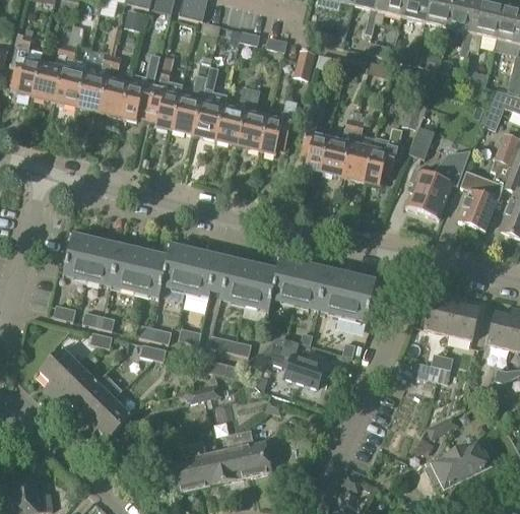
[(61,0),(60,4),(77,8),(78,0),(61,0)]
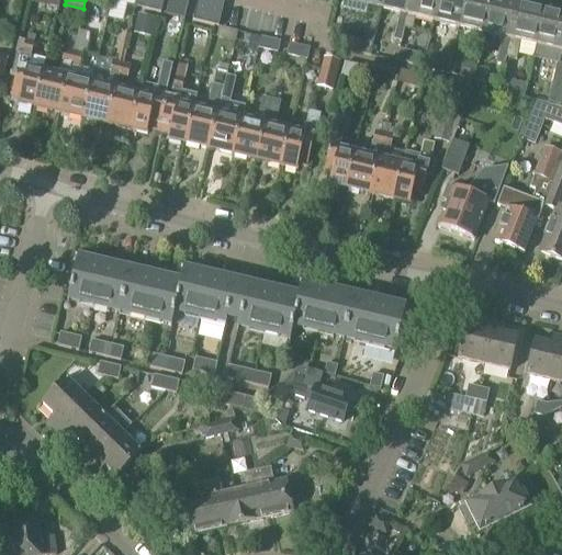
[(110,0),(108,12),(122,15),(126,0),(110,0)]
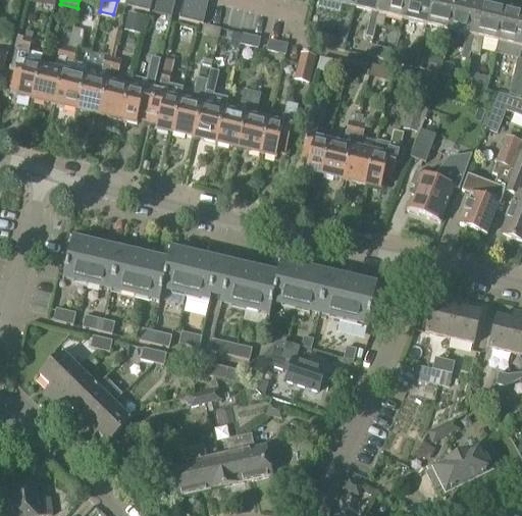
[(138,0),(137,5),(149,8),(151,0),(138,0)]
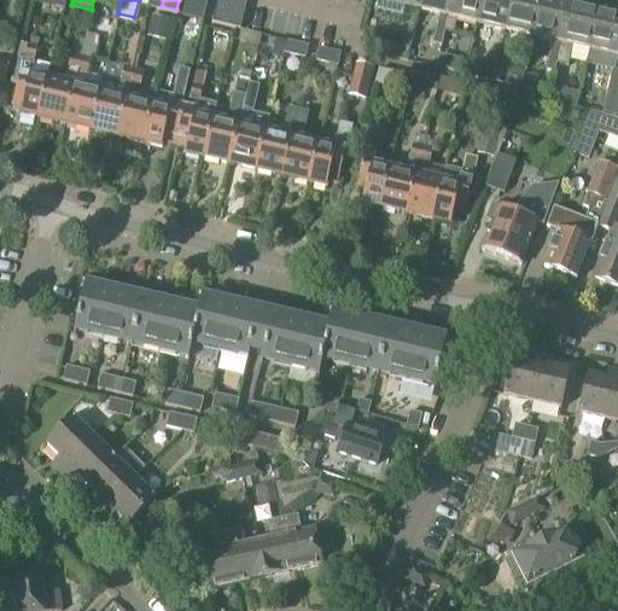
[(207,17),(210,0),(188,0),(186,12),(207,17)]
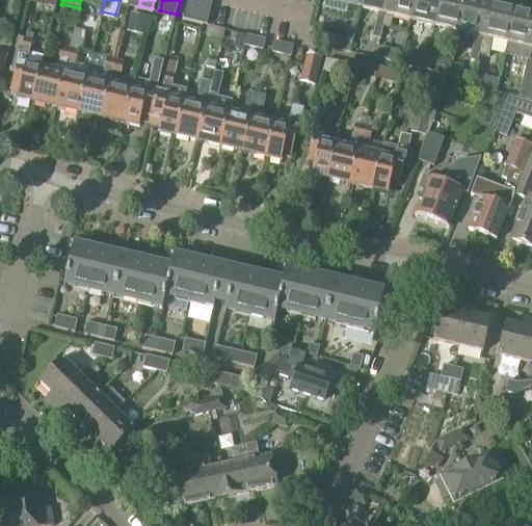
[(186,0),(182,16),(194,19),(200,0),(186,0)]
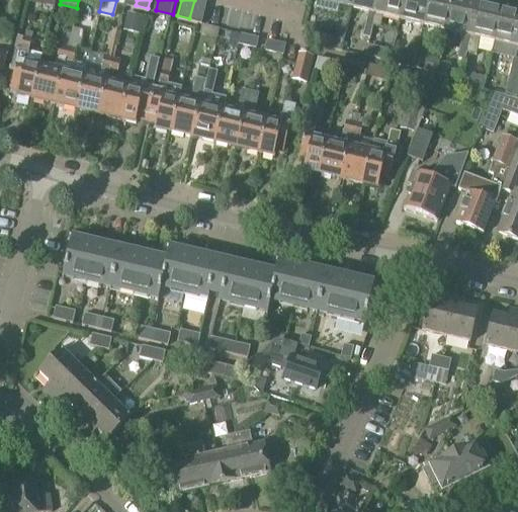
[(201,21),(205,0),(194,0),(189,18),(201,21)]
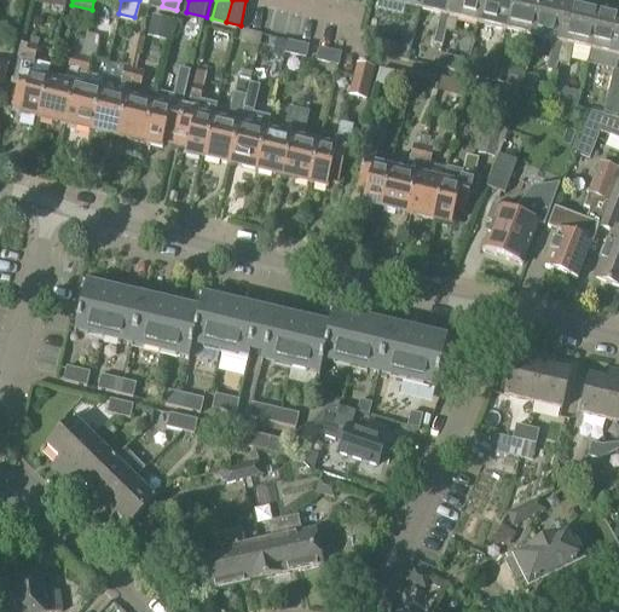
[(376,0),(375,9),(399,13),(401,1),(422,6),(423,0),(376,0)]
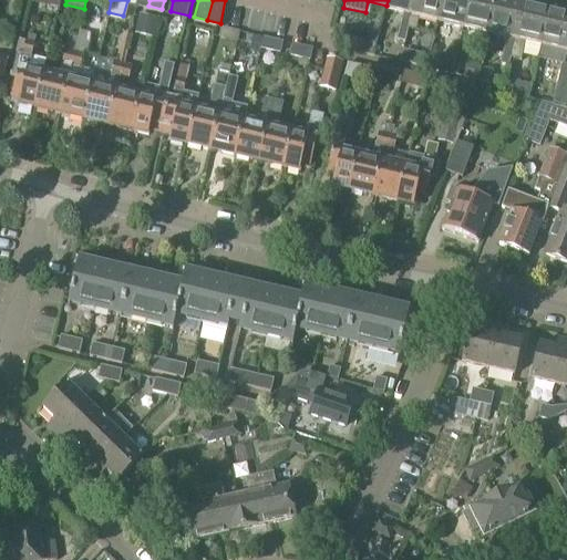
[(403,10),(400,23),(397,37),(405,38),(408,26),(413,0),(388,0),(387,6),(403,10)]
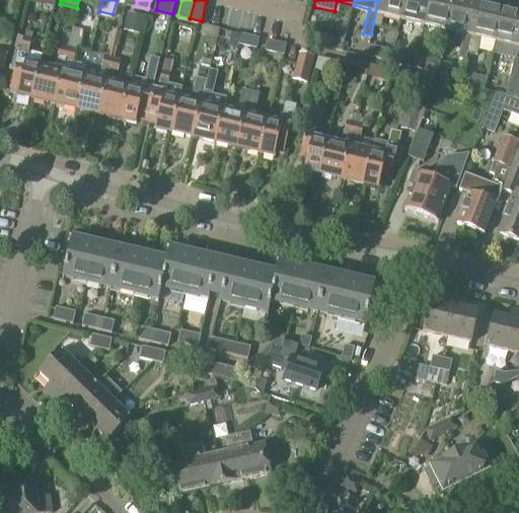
[(378,0),(373,23),(374,23),(373,28),(379,29),(380,25),(381,25),(384,12),(400,16),(403,0),(378,0)]
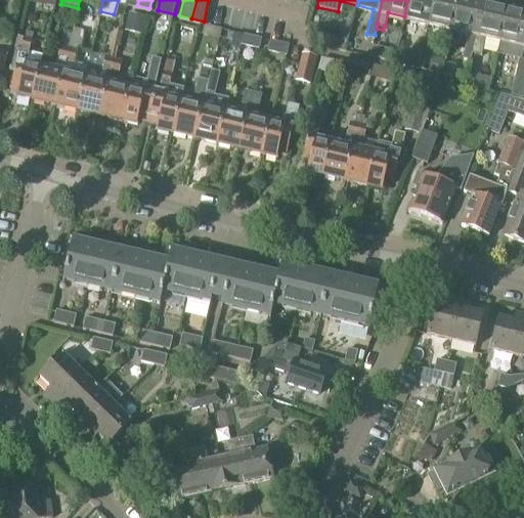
[(421,19),(420,23),(418,33),(425,34),(433,0),(407,0),(404,16),(421,19)]
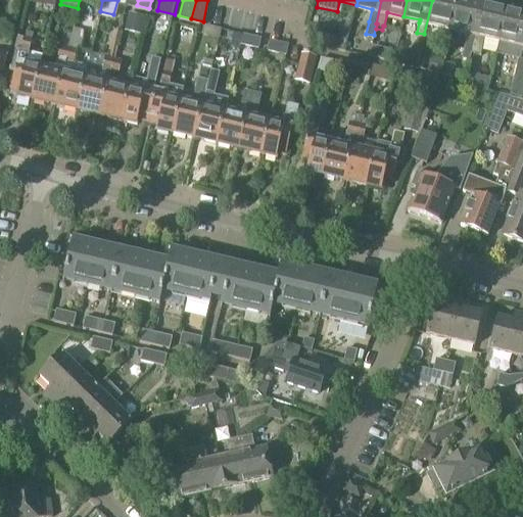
[(432,0),(424,34),(432,36),(434,24),(450,28),(457,0),(432,0)]
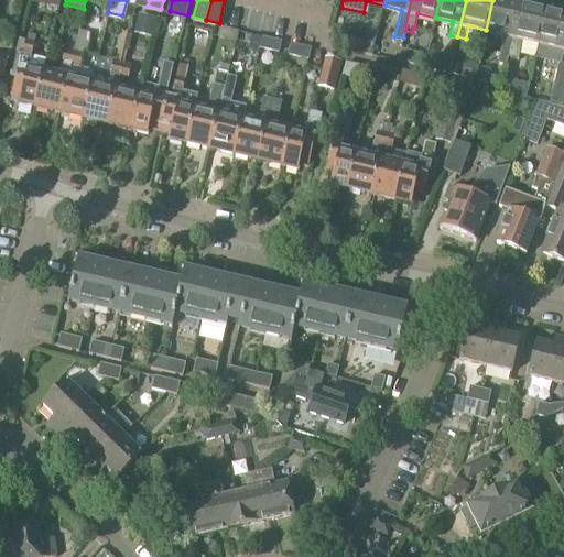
[(505,33),(500,52),(498,61),(506,62),(508,54),(521,0),(492,0),(486,30),(505,33)]
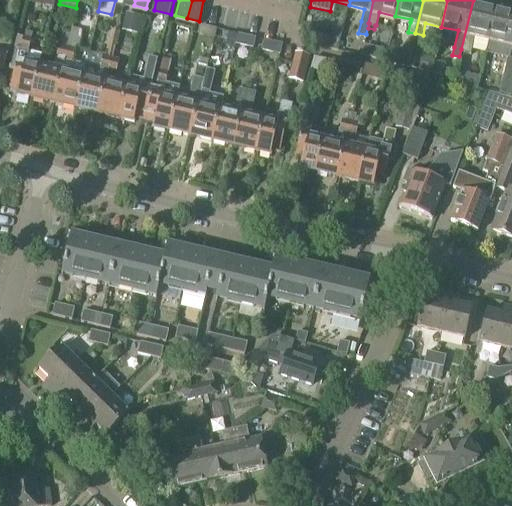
[(496,4),(478,0),(473,0),(461,49),(468,50),(472,34),(488,37),(488,38),(496,4)]
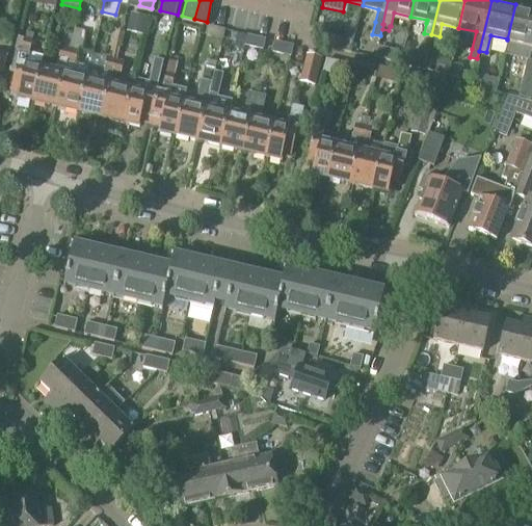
[(504,52),(527,56),(523,74),(531,75),(531,7),(515,4),(507,40),(507,38),(504,52)]
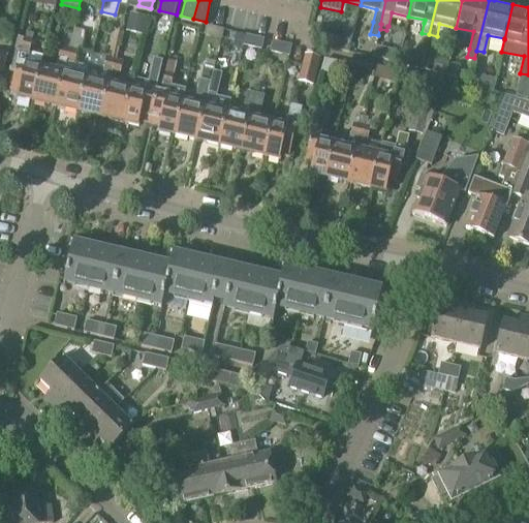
[(144,32),(147,13),(129,9),(125,28),(144,32)]
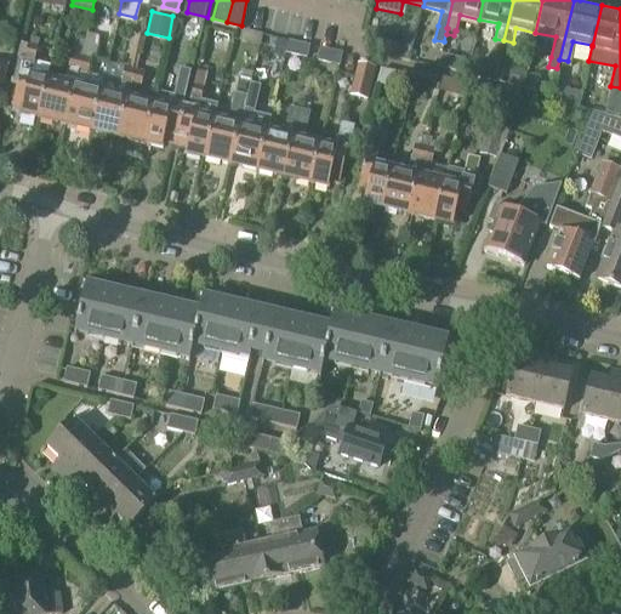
[(239,38),(260,43),(263,29),(241,26),(239,38)]
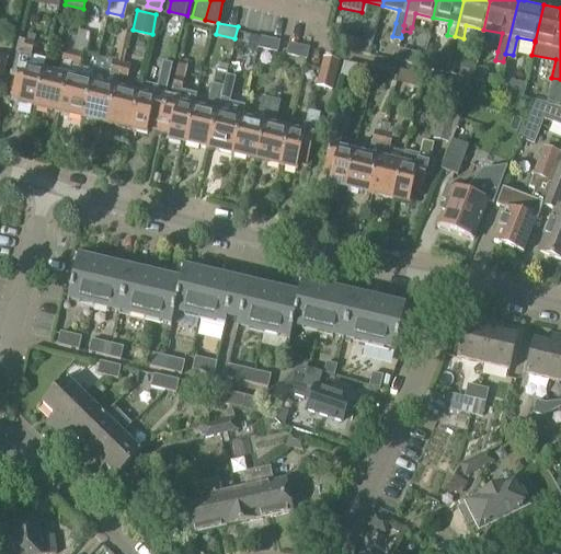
[(70,62),(68,72),(58,110),(83,115),(92,78),(91,78),(77,74),(83,50),(86,52),(91,29),(79,26),(78,29),(76,37),(73,45),(70,62)]
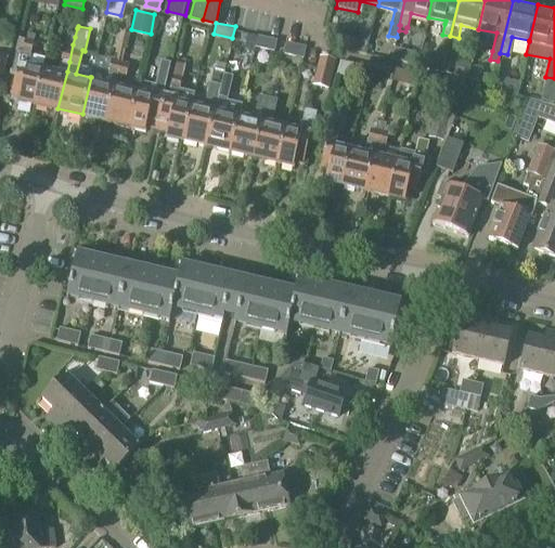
[(90,77),(91,77),(82,114),(105,119),(114,82),(116,74),(120,59),(128,28),(123,27),(115,57),(111,56),(107,69),(93,66),(90,77)]
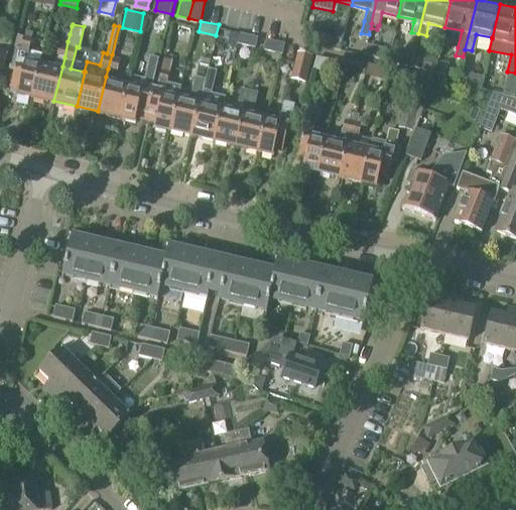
[(257,34),(240,30),(237,41),(255,44),(257,34)]
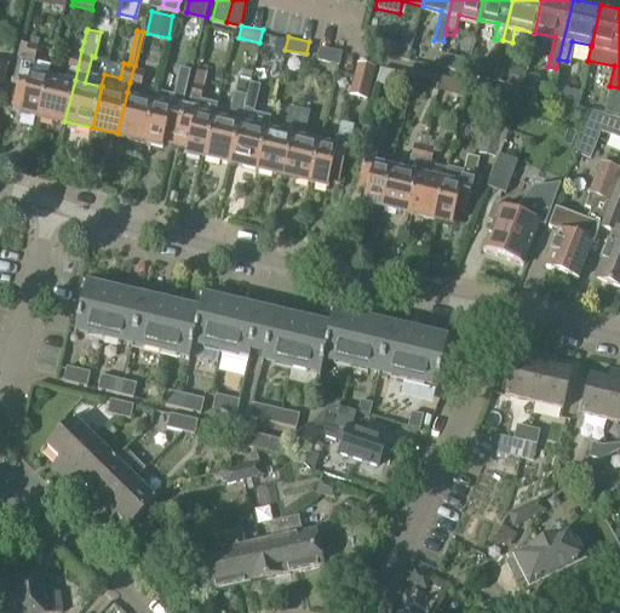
[(384,36),(380,50),(380,51),(409,57),(413,43),(384,36)]
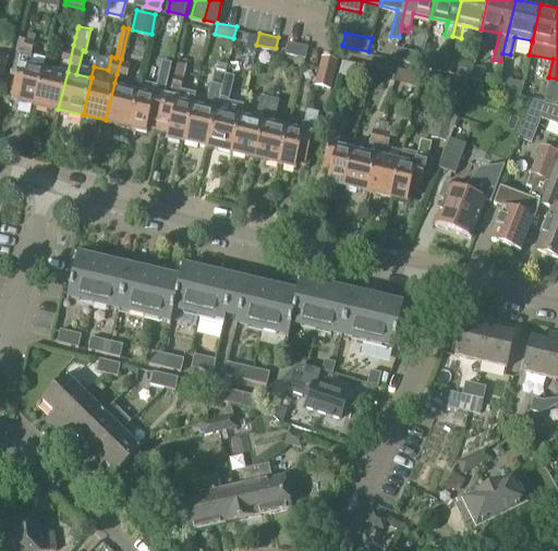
[(12,90),(21,92),(19,99),(34,102),(43,65),(46,54),(31,51),(34,38),(24,36),(21,50),(16,49),(11,72),(16,73),(12,90)]
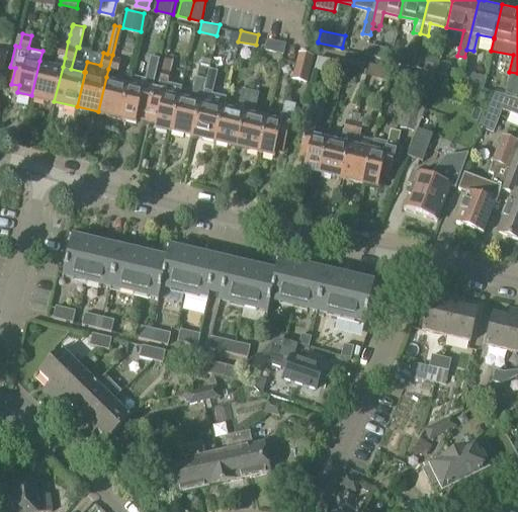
[(266,47),(283,50),(285,40),(268,36),(266,47)]
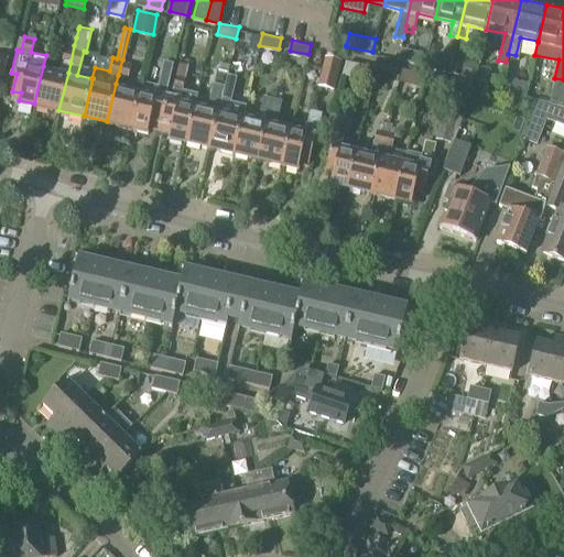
[(43,66),(34,104),(58,110),(68,73),(71,63),(74,45),(65,43),(62,58),(61,58),(57,69),(43,66)]
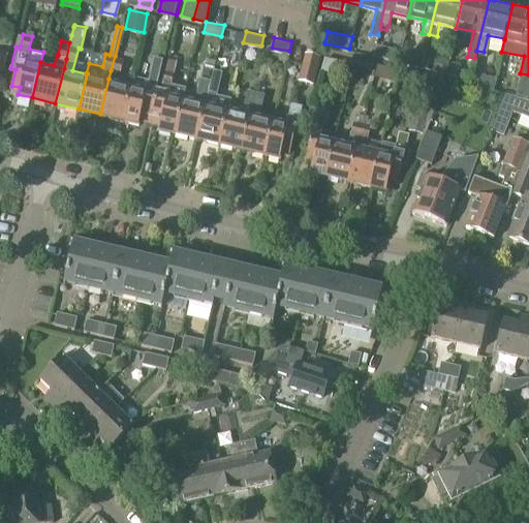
[(398,60),(401,48),(376,42),(373,54),(398,60)]
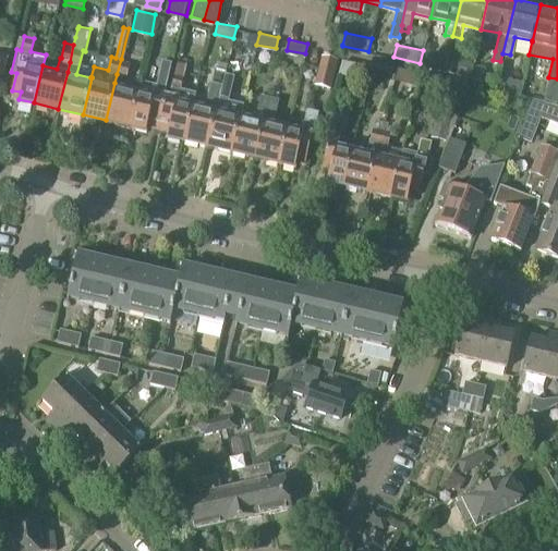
[(338,57),(323,53),(315,83),(330,86),(338,57)]
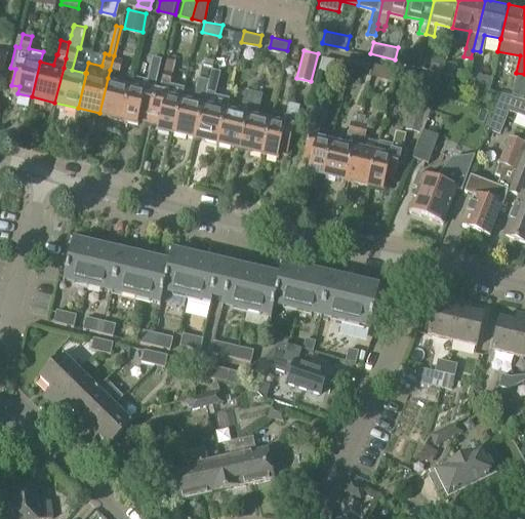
[(341,60),(322,54),(318,68),(338,73),(339,70),(349,73),(351,61),(341,58),(341,60)]
